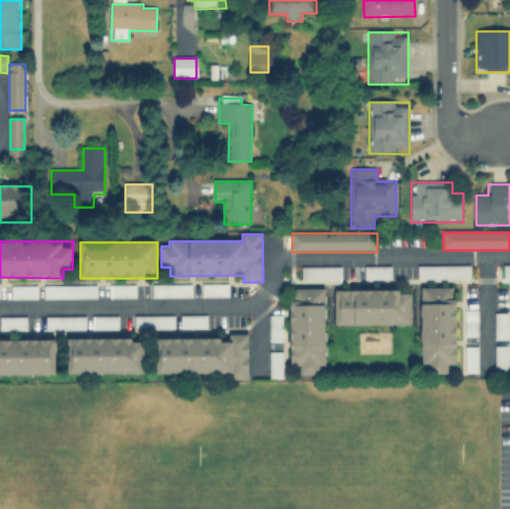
[(471,280),(471,266),(419,266),(419,280),(471,280)]
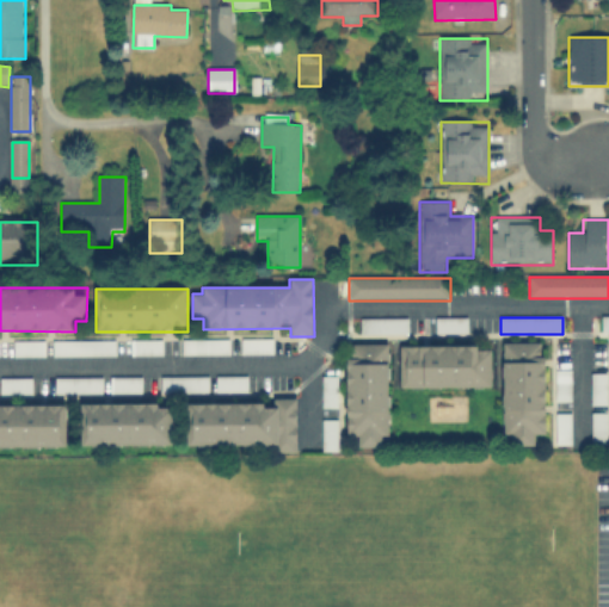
[(468,319),(436,319),(436,336),(468,336),(468,319)]
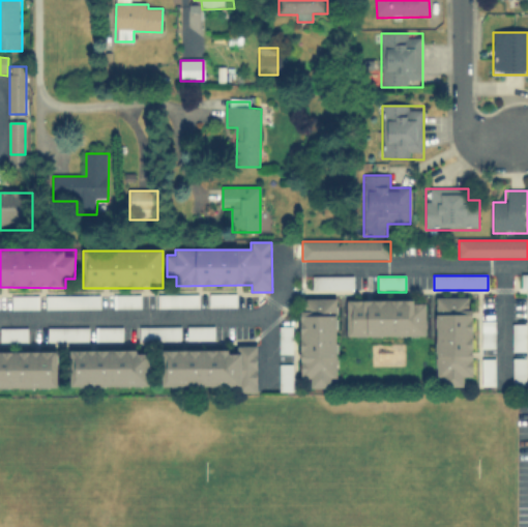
[(354,291),(354,277),(316,277),(316,291),(354,291)]
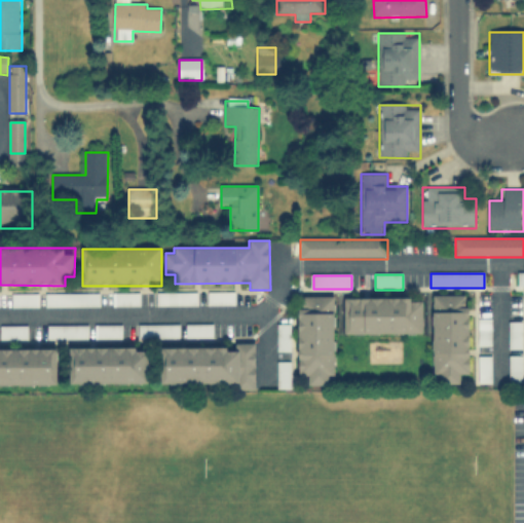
[(197,306),(197,294),(158,294),(158,306),(197,306)]
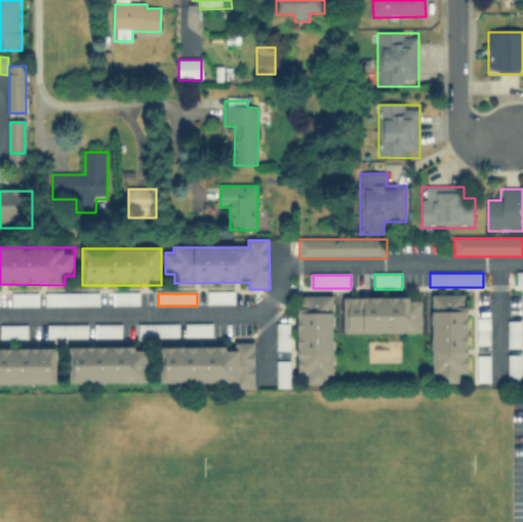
[(235,293),(208,293),(208,306),(235,306),(235,293)]
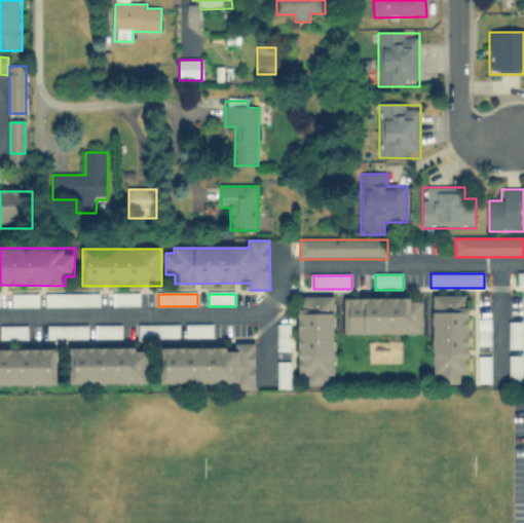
[(12,308),(38,308),(38,295),(12,295),(12,308)]
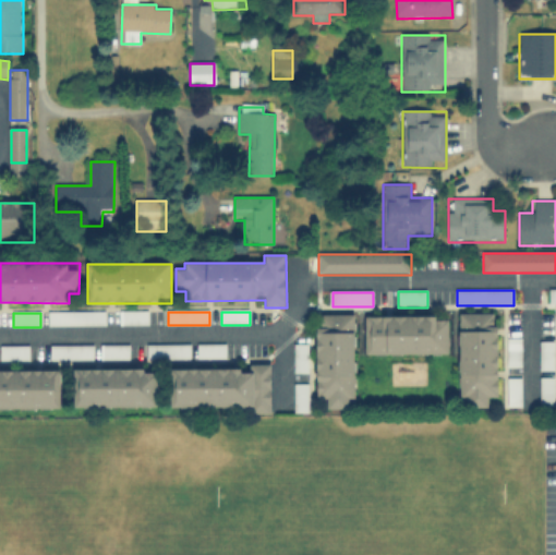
[(148,313),(121,313),(121,325),(148,325),(148,313)]
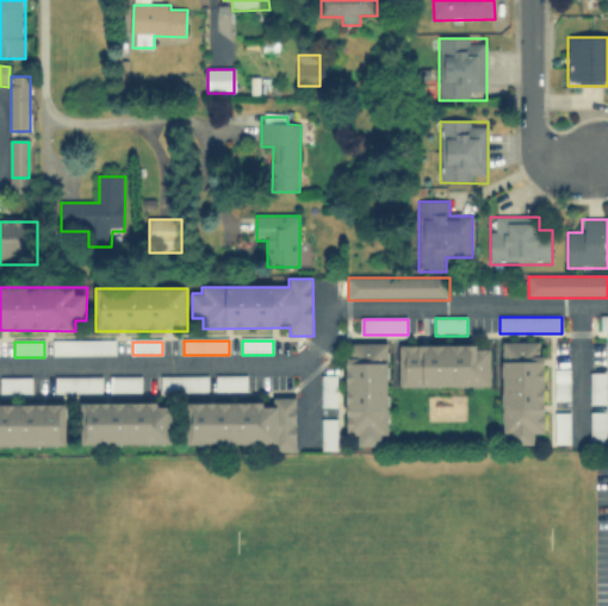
[(55,356),(116,356),(116,343),(55,343),(55,356)]
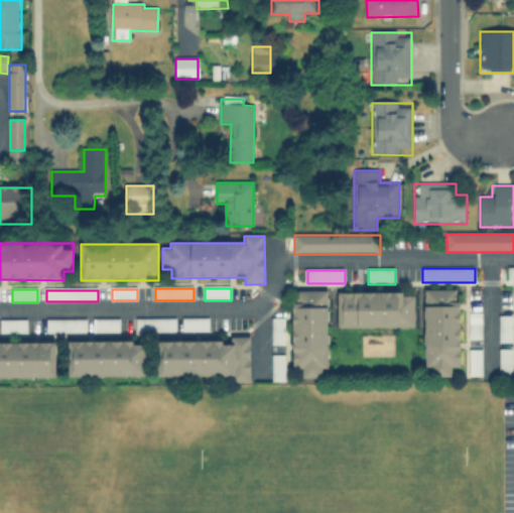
[(330,370),(330,290),(293,291),(293,370),(303,370),(303,379),(326,379),(326,370),(330,370)]
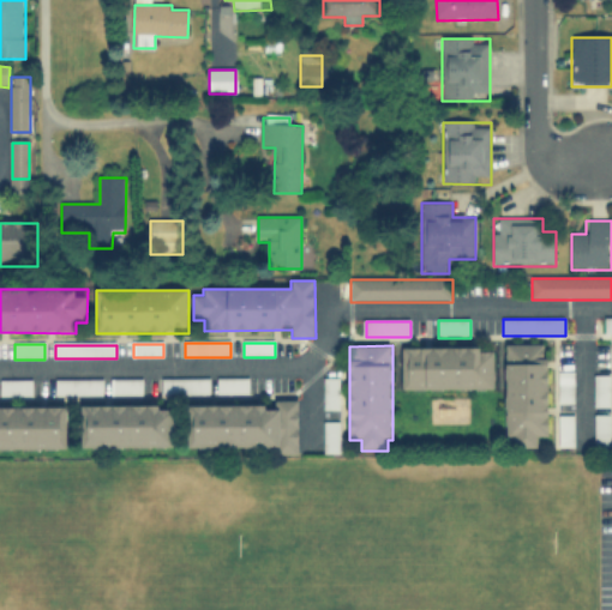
[(549,438),(549,345),(505,345),(507,439),(516,439),(516,450),(539,450),(539,438),(549,438)]
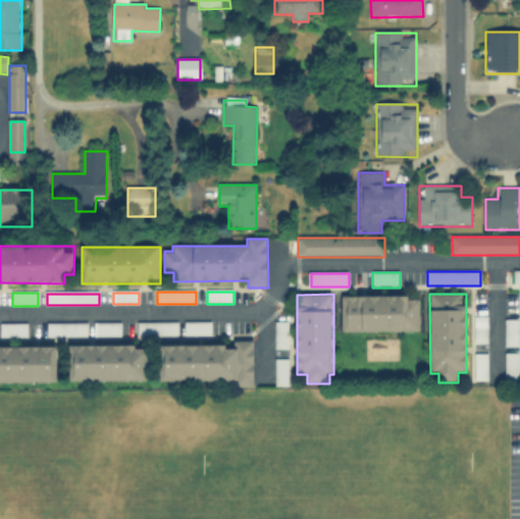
[(421,333),(421,296),(343,296),(343,333),(421,333)]
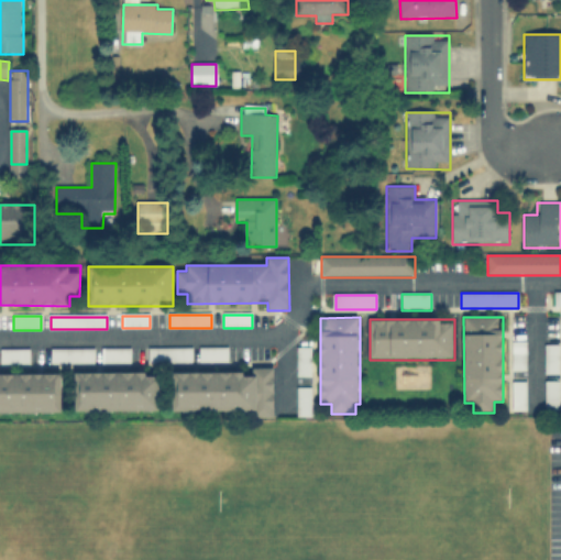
[(513,372),(527,372),(527,342),(513,342),(513,372)]
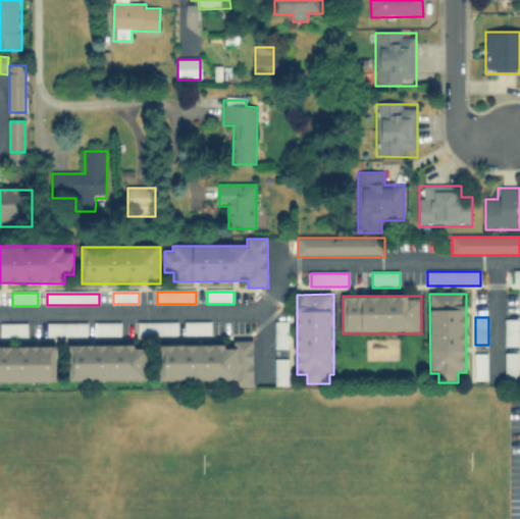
[(505,348),(518,348),(518,320),(505,320),(505,348)]
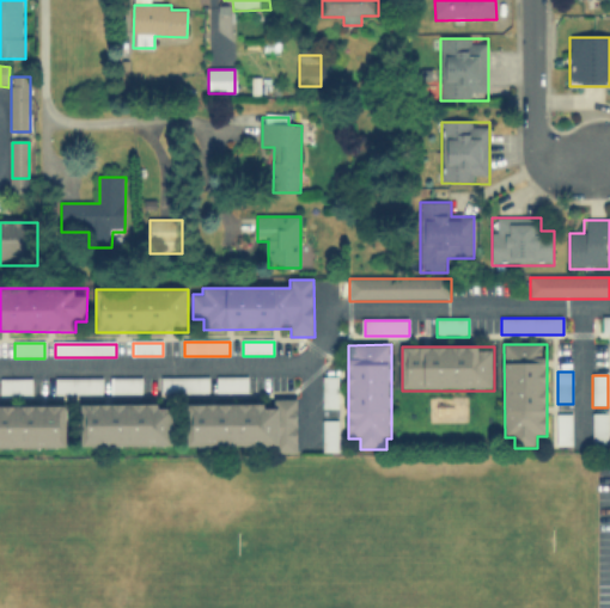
[(163,395),(209,394),(209,379),(163,380),(163,395)]
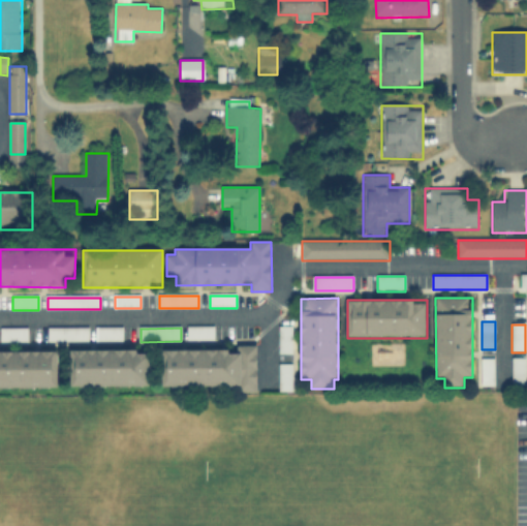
[(215,328),(188,328),(188,341),(215,341),(215,328)]
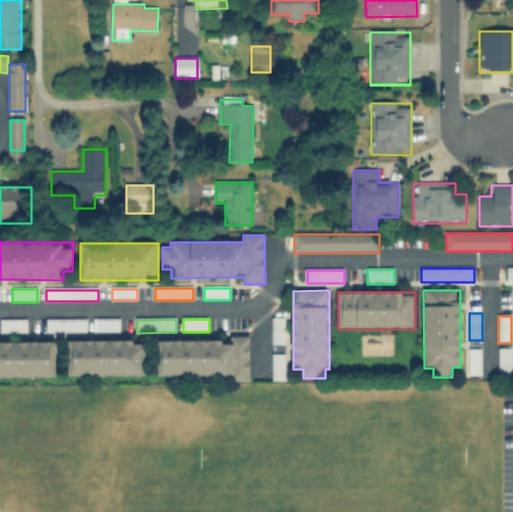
[(272,345),(285,345),(285,319),(272,319),(272,345)]
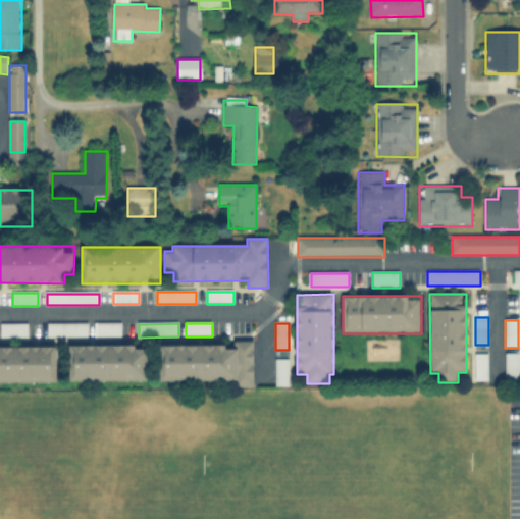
[(27,324),(1,324),(1,336),(27,336),(27,324)]
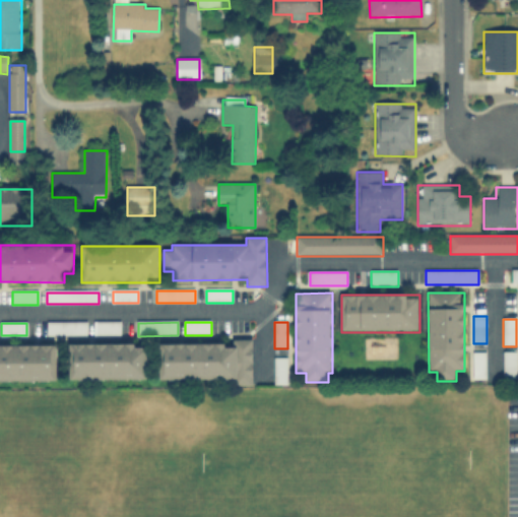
[(87,335),(87,323),(49,323),(49,335),(87,335)]
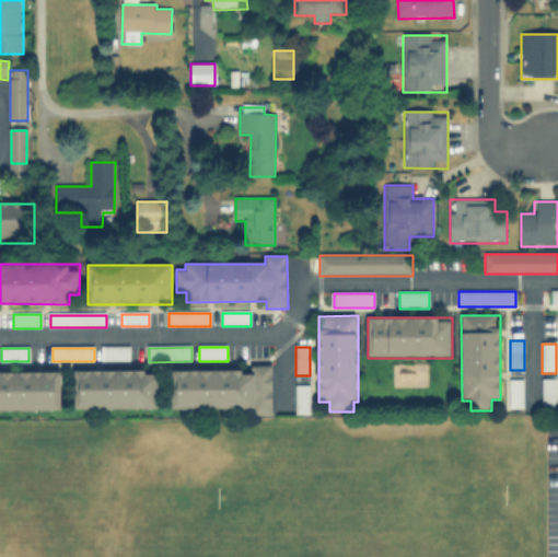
[(130,348),(102,348),(102,361),(130,361),(130,348)]
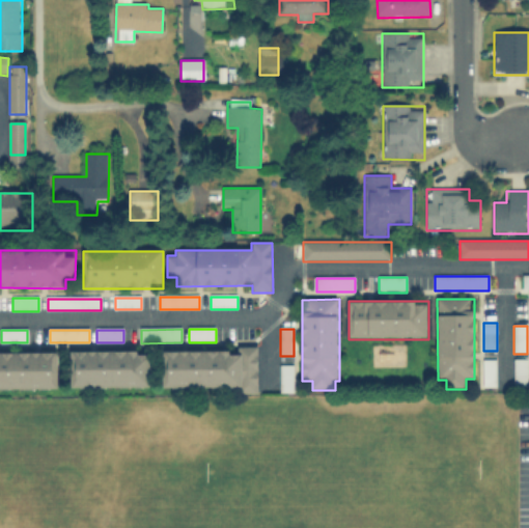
[(240,389),(240,395),(258,394),(258,348),(238,348),(238,351),(163,352),(163,389),(240,389)]
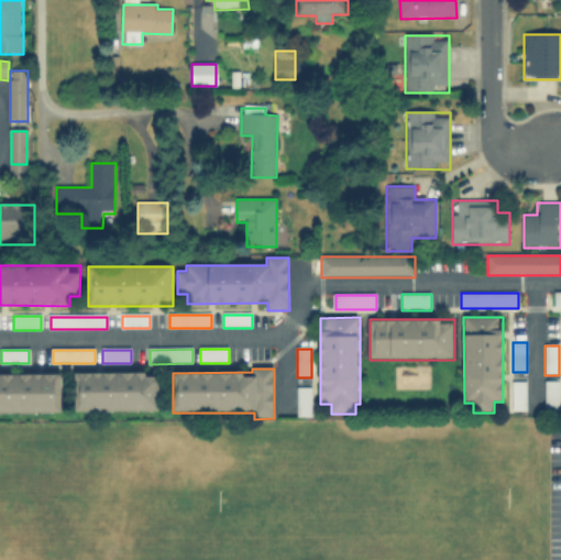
[(62,373),(0,373),(0,416),(62,416),(62,373)]
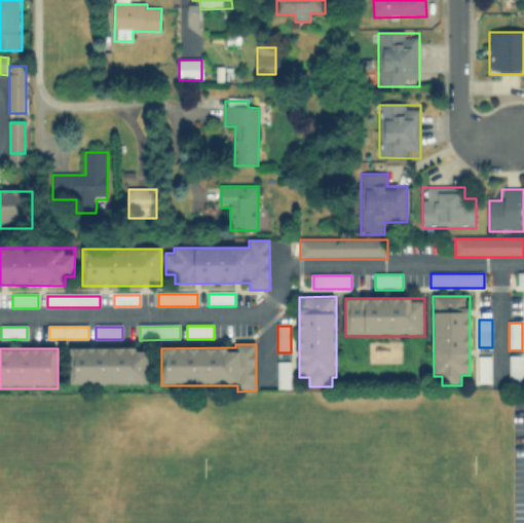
[(70,385),(150,385),(150,348),(70,348),(70,385)]
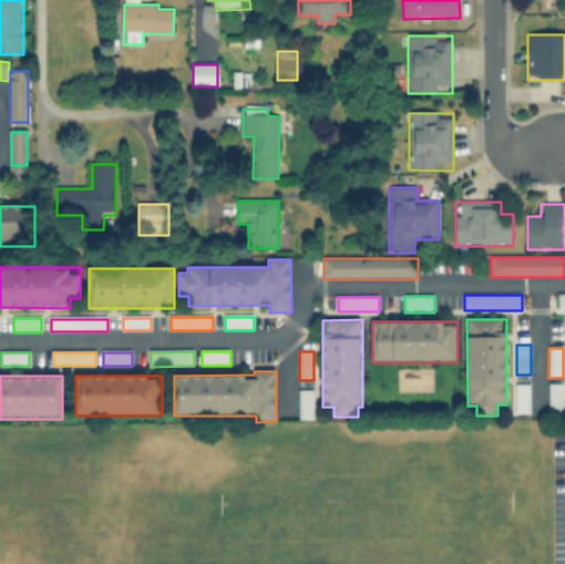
[(548,414),(564,414),(564,385),(548,385),(548,414)]
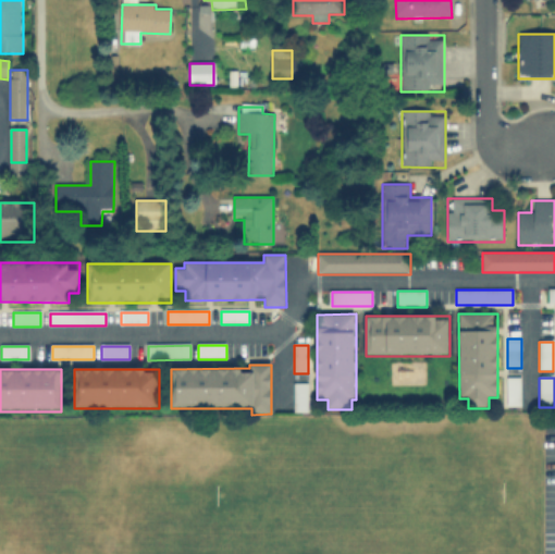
[(507,379),(507,407),(521,407),(521,379),(507,379)]
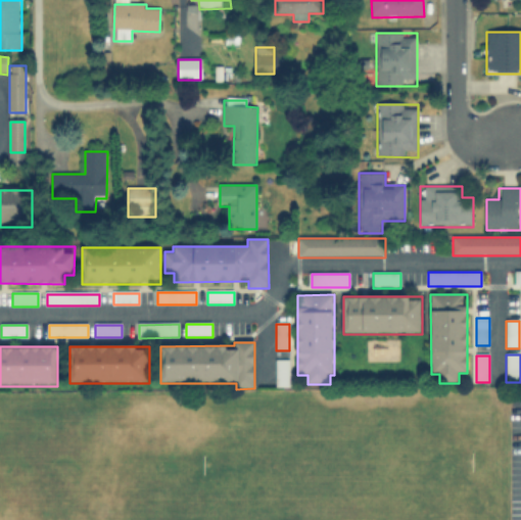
[(276,387),(289,387),(289,361),(276,361),(276,387)]
